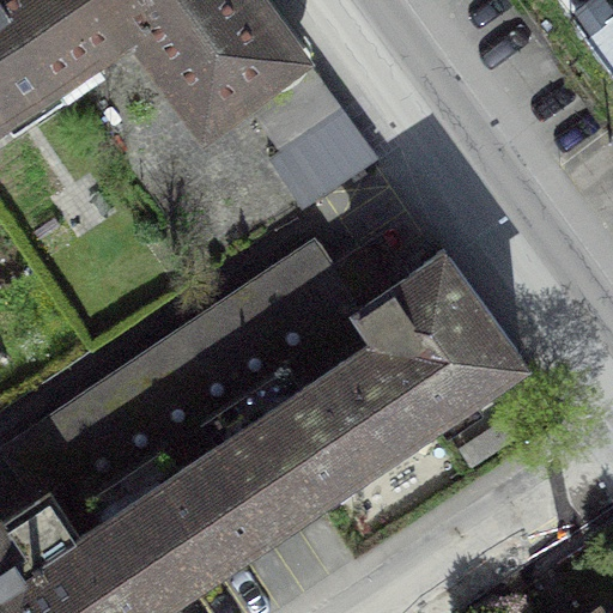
[(0,0),(0,110),(54,74),(4,0),(0,0)]
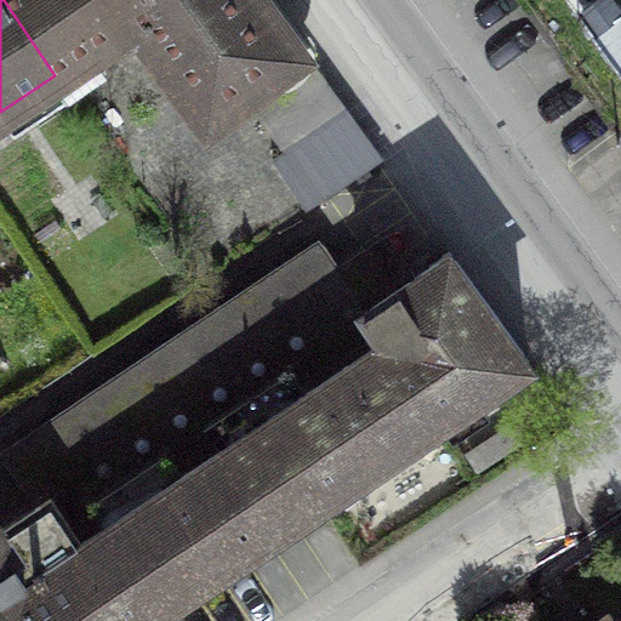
[(4,0),(55,75),(137,21),(208,115),(240,90),(285,149),(345,108),(265,0),(4,0)]
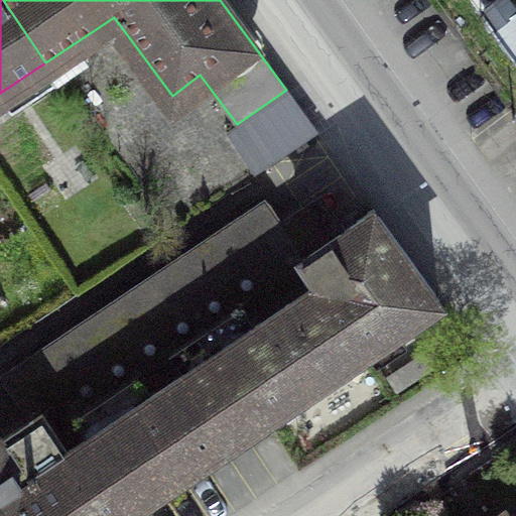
[(515,0),(436,0),(515,108),(515,0)]
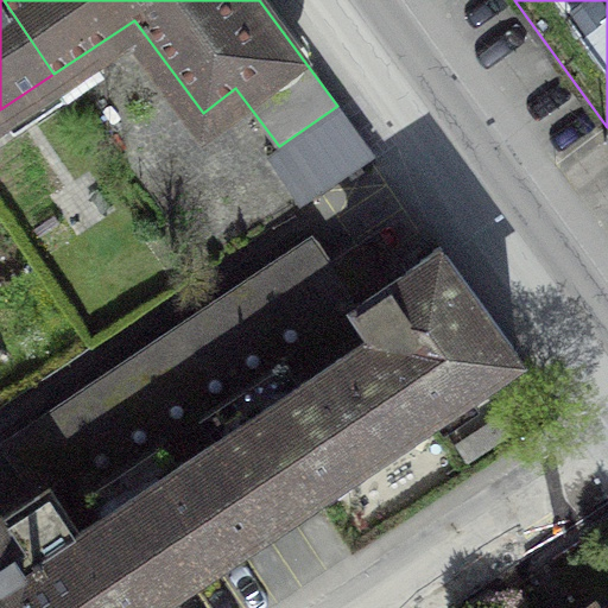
[(265,156),(298,204),(372,154),(337,106),(279,146),(265,156)]
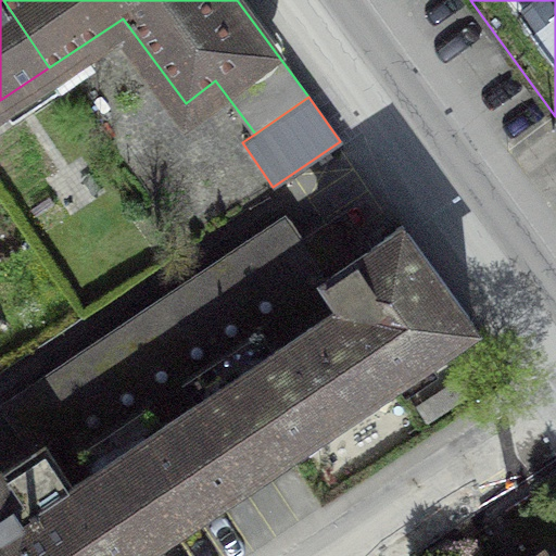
[(0,450),(0,555),(122,555),(472,321),(402,225),(325,276),(283,215),(3,404),(24,434),(0,450)]
